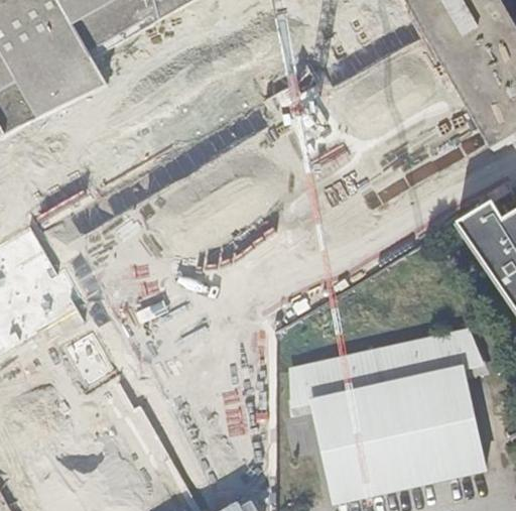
[(0,0),(0,131),(27,117),(106,74),(95,53),(116,41),(186,0),(0,0)]
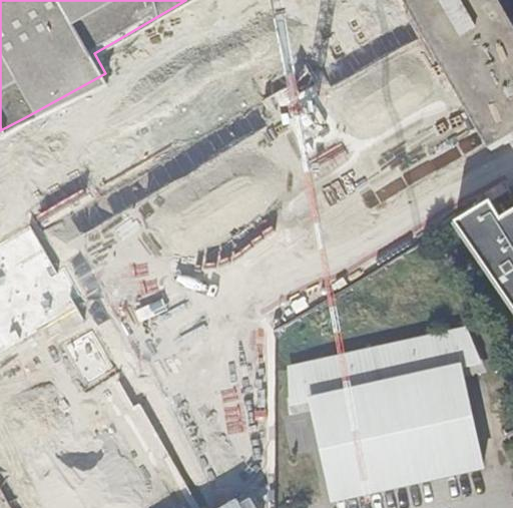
[(512,133),(512,27),(497,0),(413,0),(464,88),(488,130),(496,144),(512,133)]
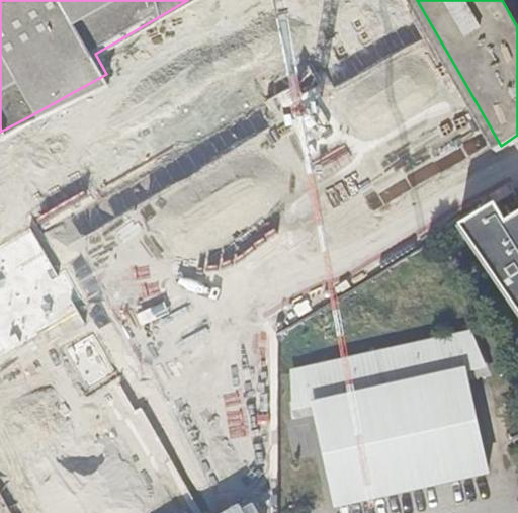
[(251,196),(222,140),(139,181),(190,281),(224,264),(234,284),(460,168),(428,105),(251,196)]
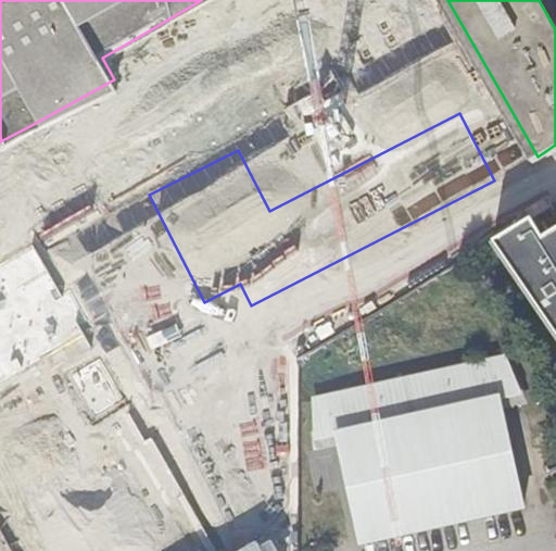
[(491,237),(555,330),(555,226),(544,234),(531,213),(491,237)]
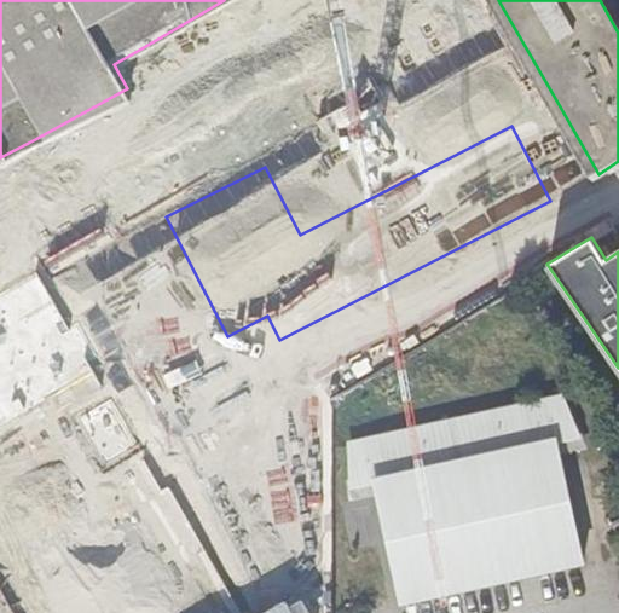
[(583,560),(559,450),(556,438),(578,432),(576,424),(562,392),(351,440),(352,475),(352,484),(376,479),(379,491),(403,601),(583,560)]
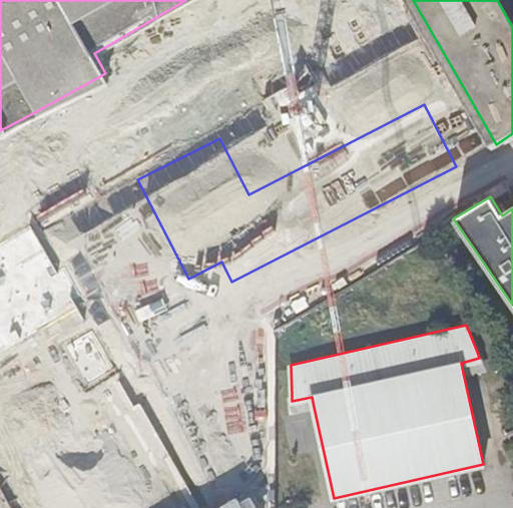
[(482,351),(477,352),(479,358),(461,363),(463,373),(486,368),(482,351)]
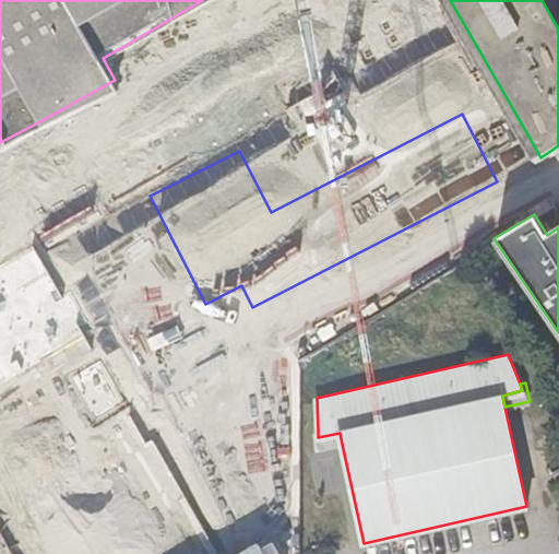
[(302,438),(302,411),(276,412),(277,438),(302,438)]
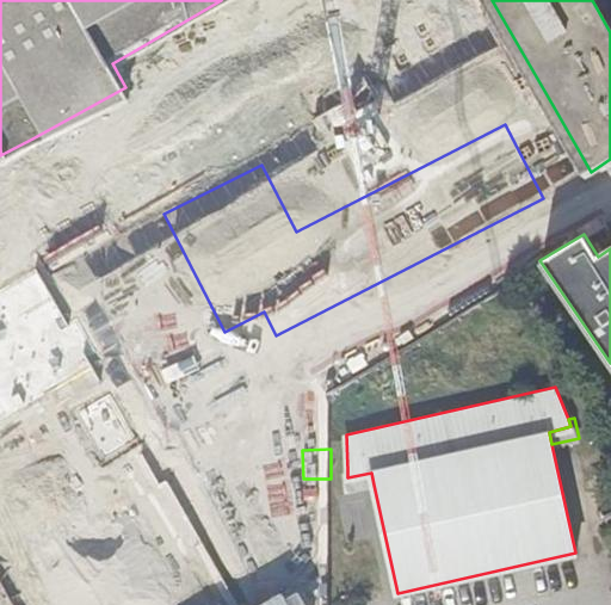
[(347,477),(347,469),(341,470),(345,491),(374,485),(371,473),(347,477)]
